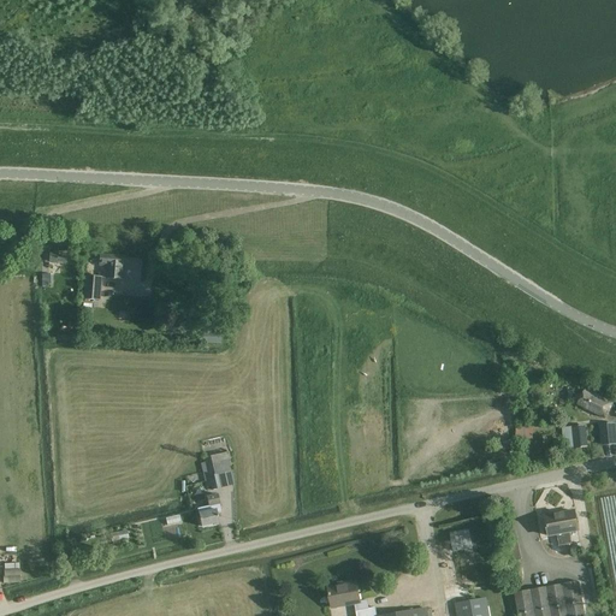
[(66,265),(66,255),(49,254),(49,264),(66,265)]
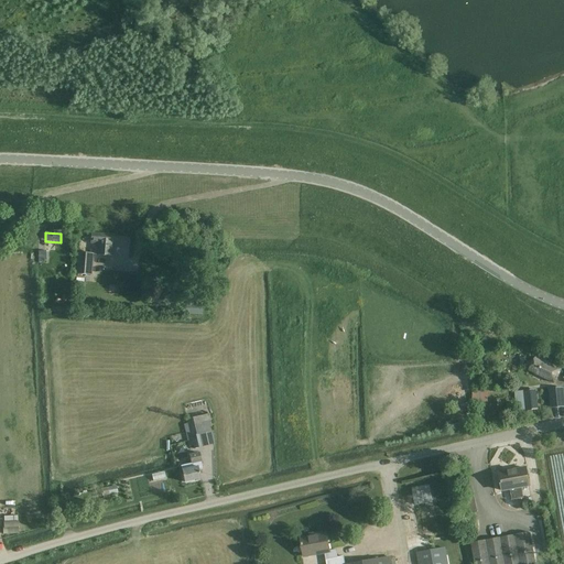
[(97,256),(111,257),(112,235),(91,234),(90,243),(98,243),(97,256)]
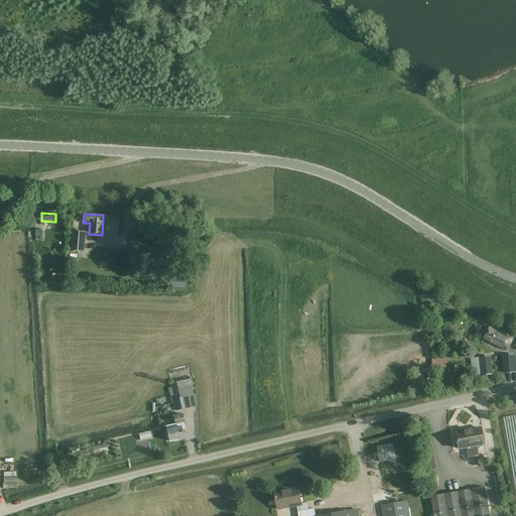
[(84,252),(86,232),(71,231),(70,251),(84,252)]
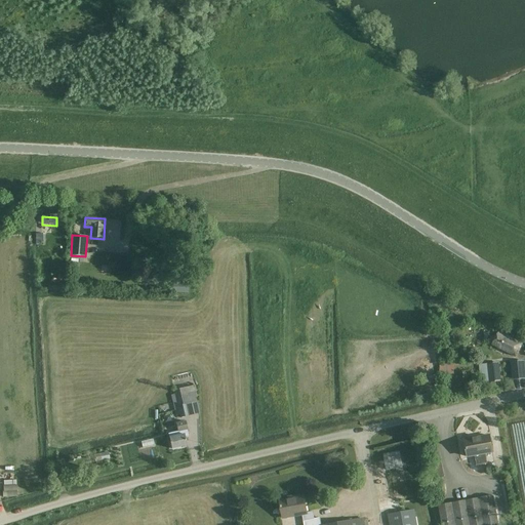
[(522,344),(499,332),(493,346),(516,357),(522,344)]
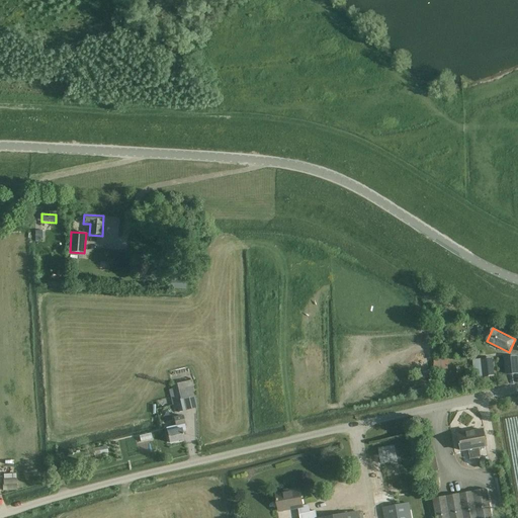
[(517,365),(517,356),(504,357),(506,374),(517,372),(517,365)]
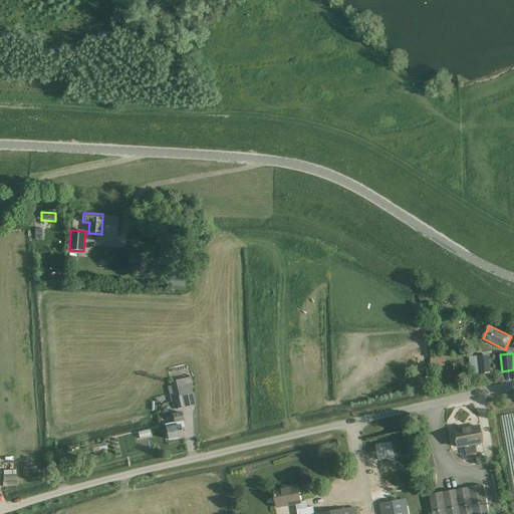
[(430,366),(445,365),(444,355),(429,356),(430,366)]
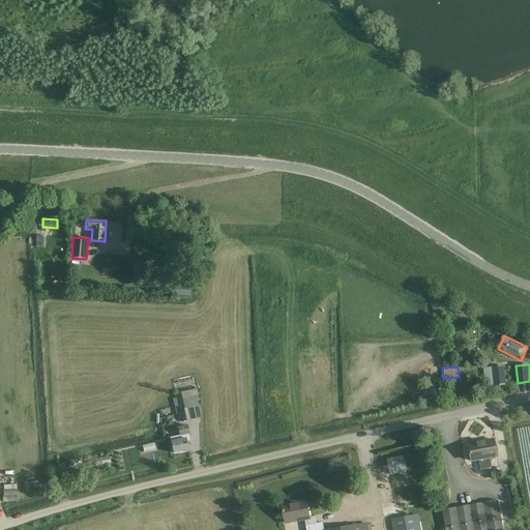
[(492,387),(506,385),(504,366),(493,367),(493,366),(486,367),(487,379),(491,378),(492,387)]
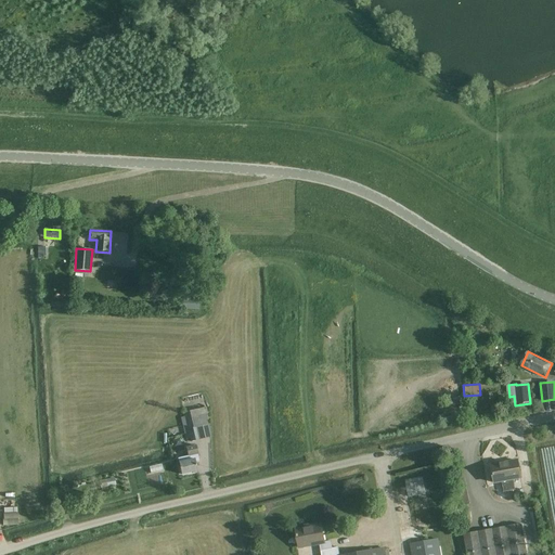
[(188,429),(191,442),(199,440),(196,427),(208,425),(204,408),(183,413),(184,417),(181,418),(183,430),(188,429)]
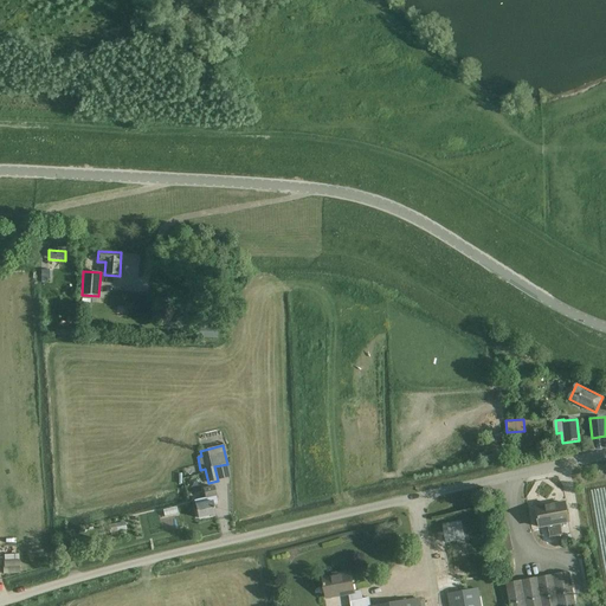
[(194,501),(198,519),(216,515),(213,505),(218,504),(214,487),(204,489),(205,498),(194,501)]
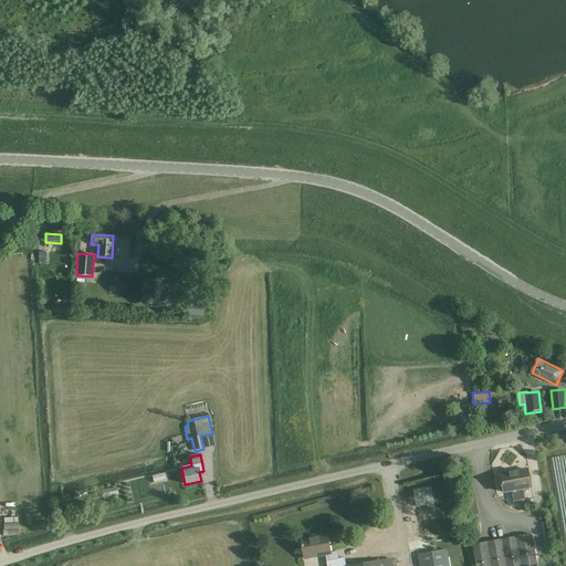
[(504,492),(511,491),(513,502),(525,500),(523,489),(531,488),(527,470),(502,475),(504,492)]
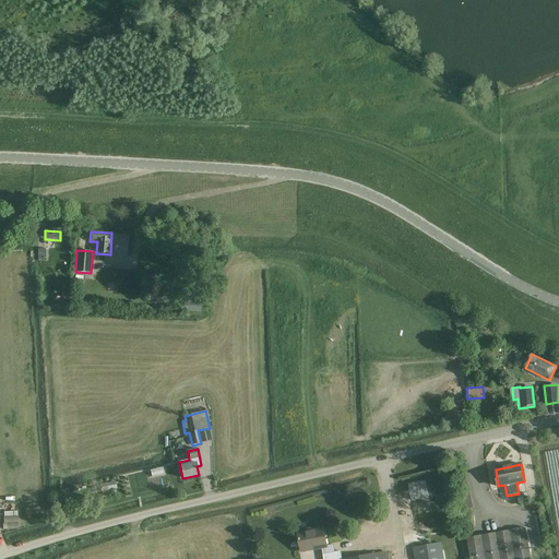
[(406,484),(408,499),(426,497),(425,482),(406,484)]
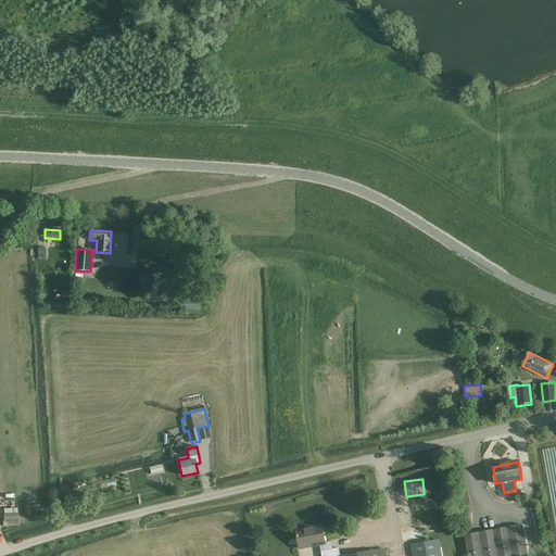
[(387,555),(386,548),(342,555),(340,555),(339,548),(333,550),(331,542),(325,543),(321,525),(310,527),(310,529),(297,531),(299,548),(319,544),(321,555),(387,555)]
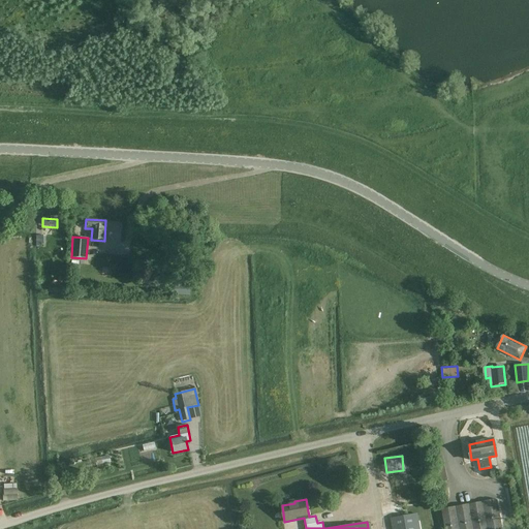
[(502,528),(497,499),(441,509),(444,528),(502,528)]
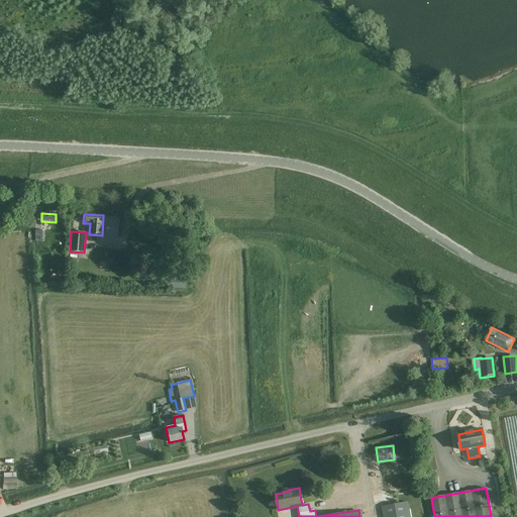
[(401,503),(382,507),(383,516),(411,516),(408,502),(407,502),(406,497),(400,498),(401,503)]
